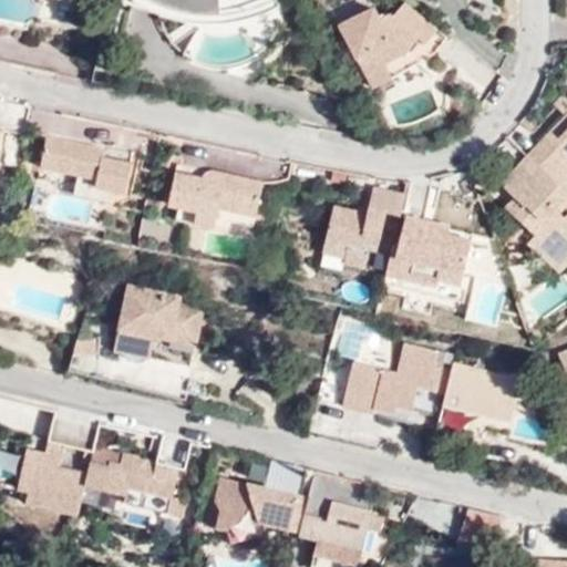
[(132,0),(132,2),(183,13),(187,23),(198,24),(208,24),(218,24),(228,23),(238,21),(246,20),(253,18),(259,16),(264,14),(270,11),(275,9),(279,7),(275,0),(132,0)]
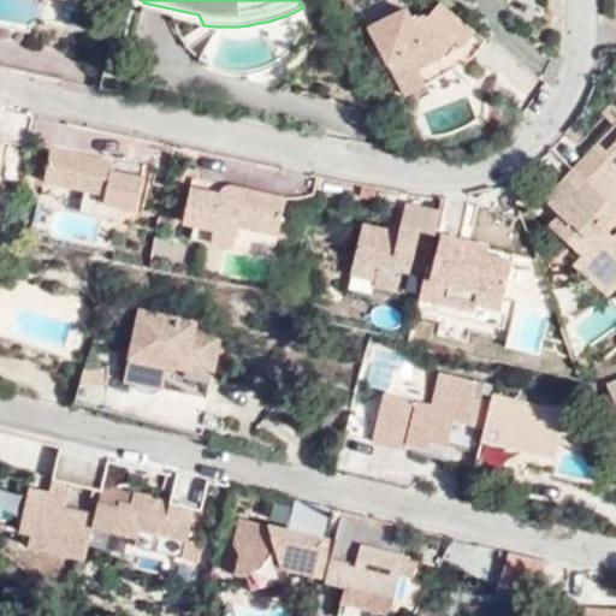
[(199,15),(143,3),(141,9),(203,25),(199,15)]
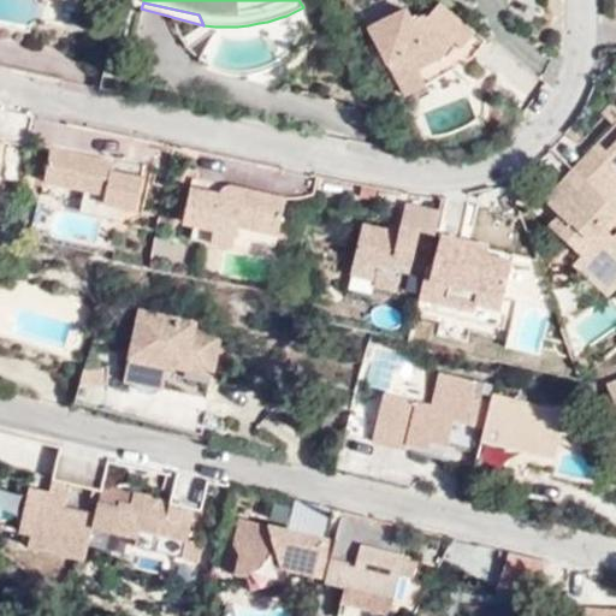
[(416,72),(421,70),(448,58),(463,70),(485,45),(442,5),(433,15),(415,23),(407,11),(372,27),(394,72),(413,65),(416,72)]
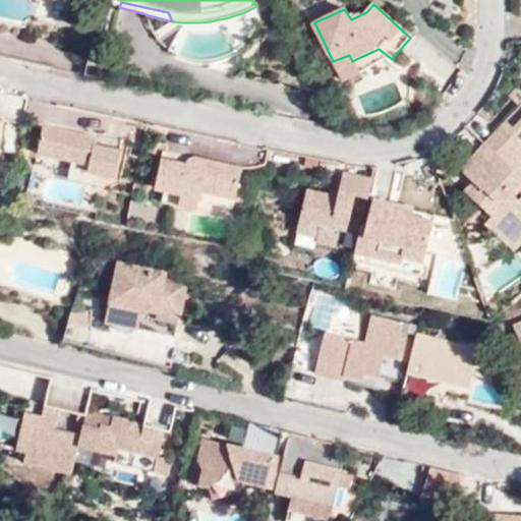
[(361,72),(356,59),(352,61),(349,55),(333,61),(341,80),(361,72)]
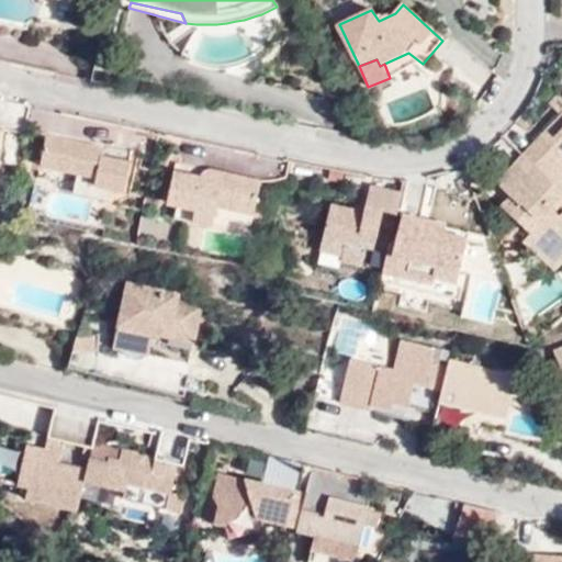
[(561,97),(557,92),(548,103),(560,115),(561,112),(561,97)]
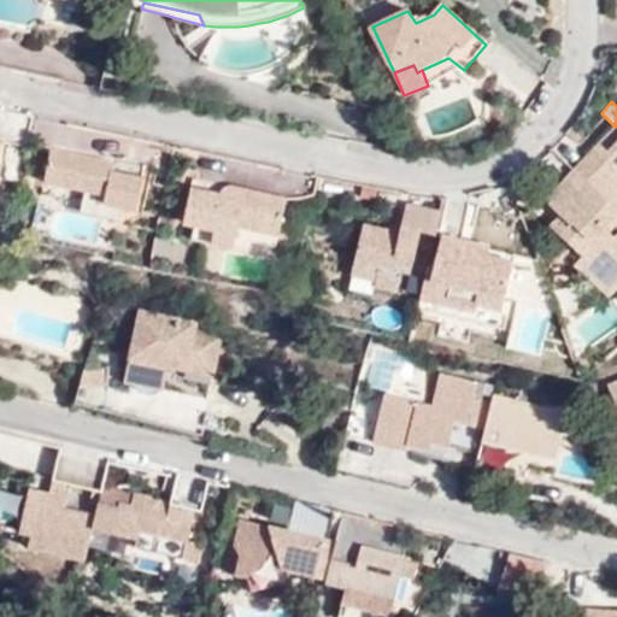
[(616,123),(615,127),(574,169),(601,193),(613,180),(616,183),(616,123)]
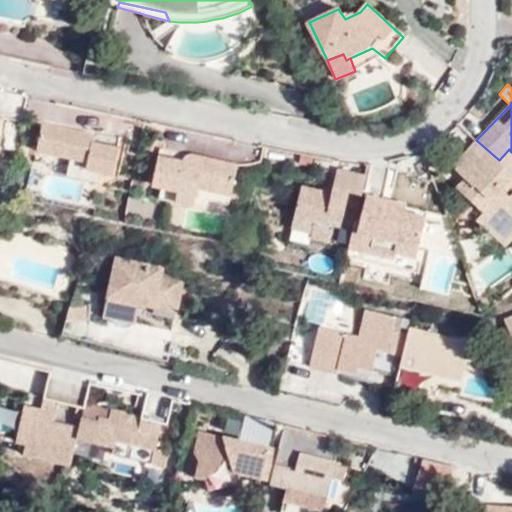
[(91,160),(87,179),(86,182),(103,186),(106,173),(114,174),(120,148),(94,142),(90,133),(45,123),(39,149),(73,157),(91,160)]
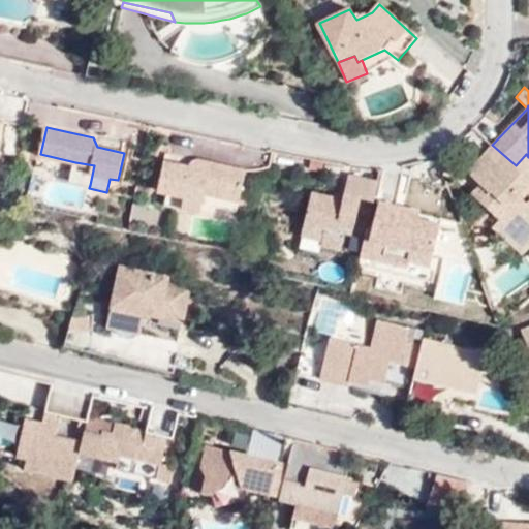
[(479,200),(498,218),(491,226),(504,239),(516,227),(523,234),(528,226),(528,178),(516,165),(492,145),(467,173),(480,184),(488,191),(479,200)]
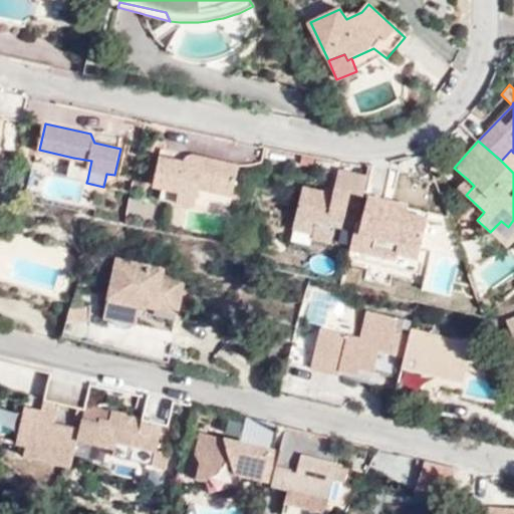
[(156,178),(155,186),(164,188),(161,200),(178,204),(182,184),(204,189),(216,192),(217,188),(234,192),(240,166),(193,156),(190,157),(189,158),(187,160),(186,163),(161,157),(158,170),(163,171),(161,179),(156,178)]
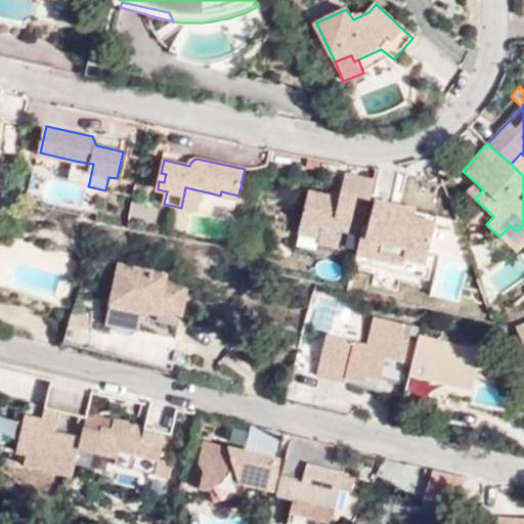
[(74,163),(71,180),(89,183),(93,164),(75,161),(74,163)]
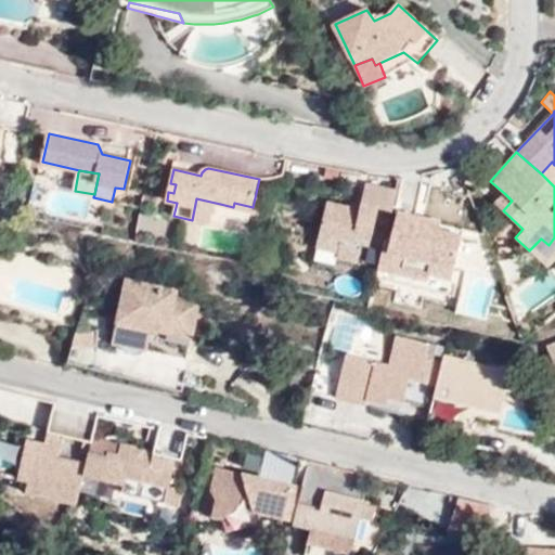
[(381,208),(395,211),(400,190),(369,182),(362,205),(381,208)]
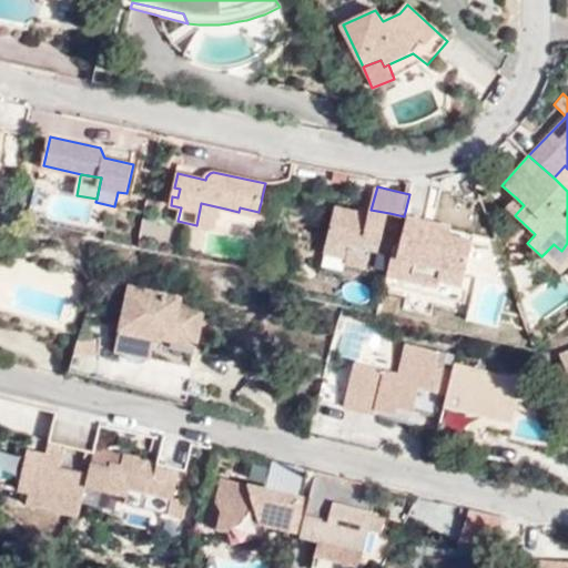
[(507,208),(515,215),(524,205),(516,198),(507,208)]
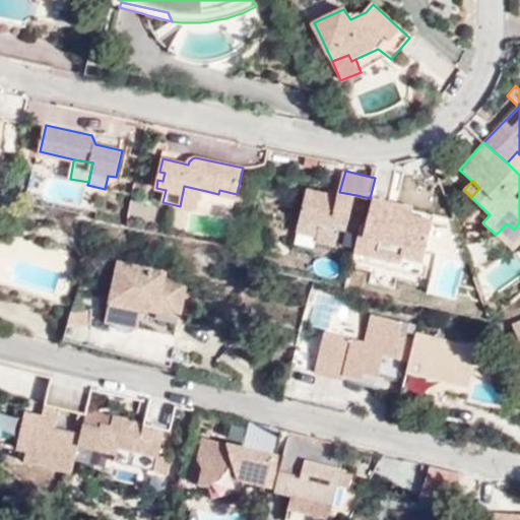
[(184,186),(180,206),(201,210),(206,191),(184,186)]
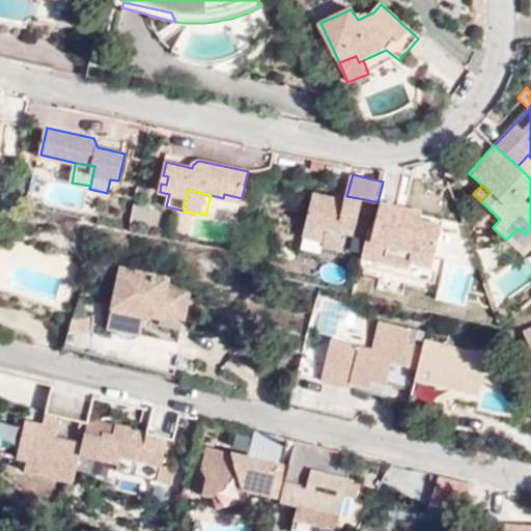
[(324,245),(342,250),(346,232),(356,234),(364,199),(346,196),(346,199),(314,192),(304,235),(325,241),(324,245)]
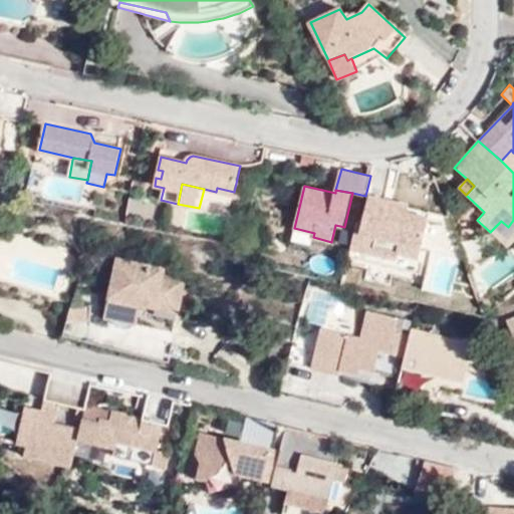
[(372,253),(398,259),(399,254),(420,258),(430,219),(408,214),(384,208),(387,201),(369,196),(363,222),(358,221),(353,242),(373,247),(372,253)]
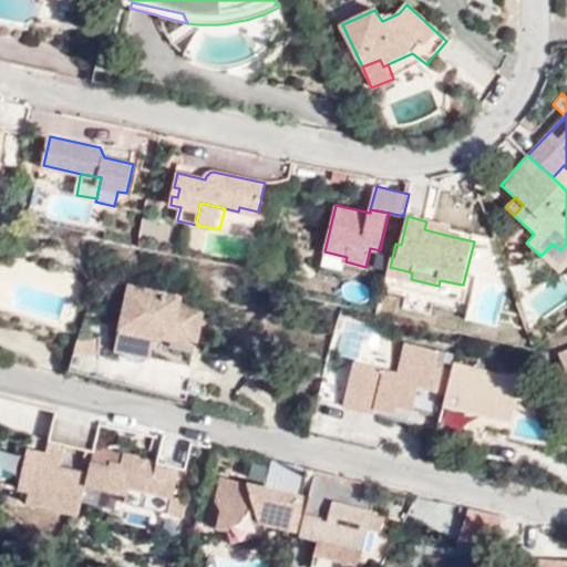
[(424,229),(450,236),(452,227),(426,222),(424,229)]
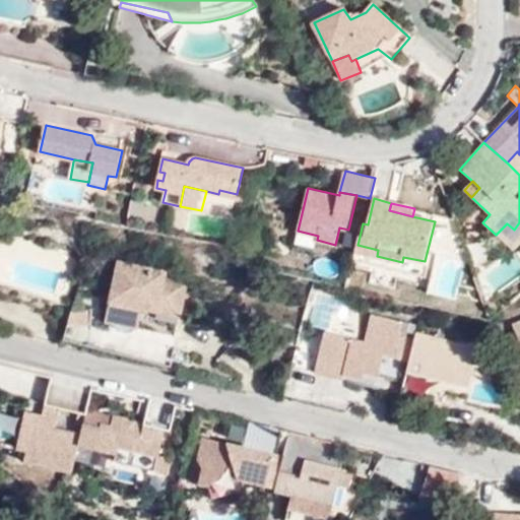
[(496,235),(511,249),(519,238),(519,222),(514,230),(507,223),(496,235)]
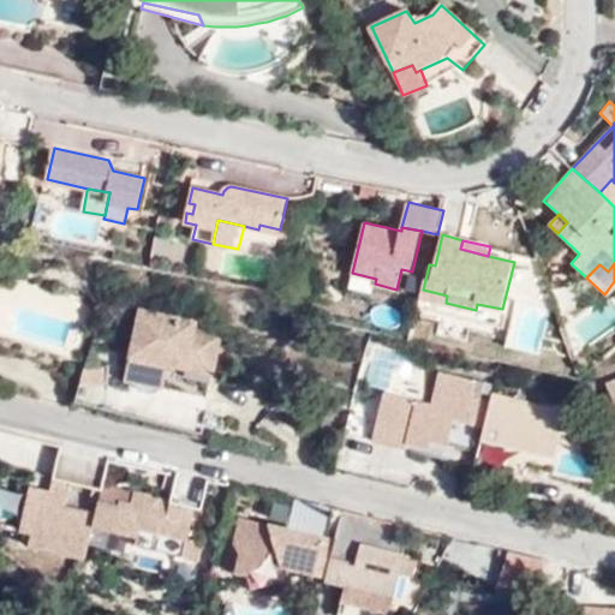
[(421,297),(446,303),(447,296),(423,290),(421,297)]
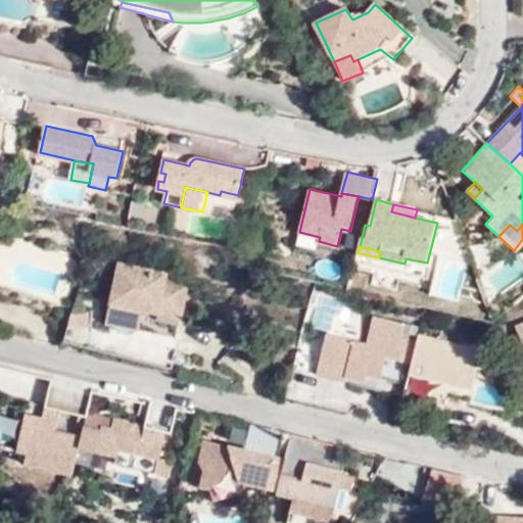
[(191,278),(121,263),(109,313),(141,320),(139,330),(178,338),(191,278)]
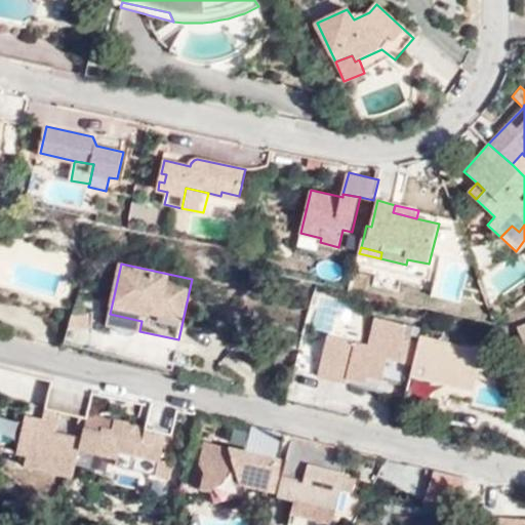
[(436,294),(456,298),(461,276),(442,271),(436,294)]
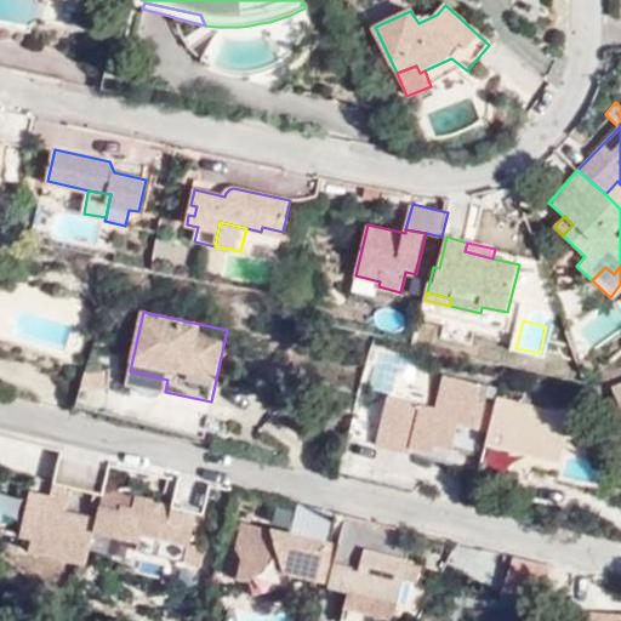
[(103,386),(106,368),(84,366),(83,385),(103,386)]
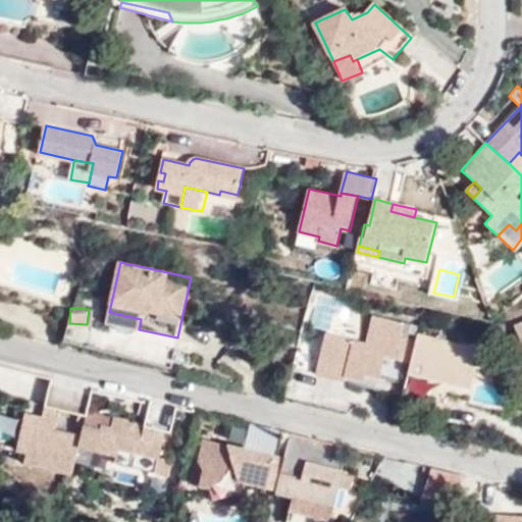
[(139,329),(141,319),(109,312),(107,322),(139,329)]
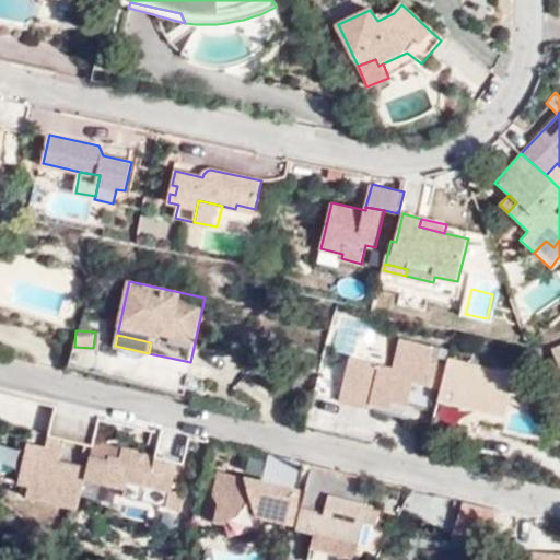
[(430,380),(433,363),(428,362),(431,349),(397,341),(391,371),(346,360),(335,405),(366,412),(368,405),(388,410),(389,404),(406,408),(411,385),(428,388),(430,380)]
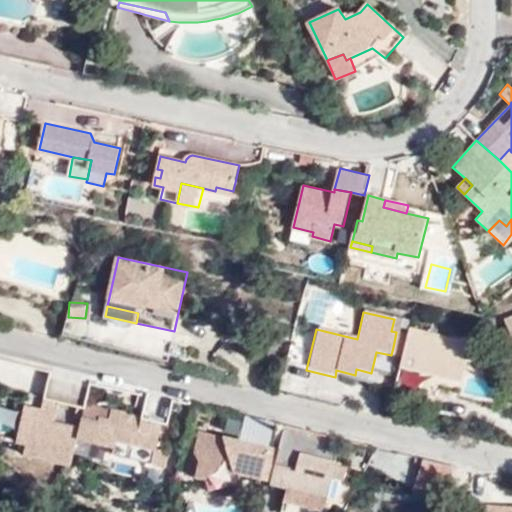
[(408,328),(407,335),(403,349),(393,388),(435,397),(440,377),(458,382),(468,342),(408,328)]
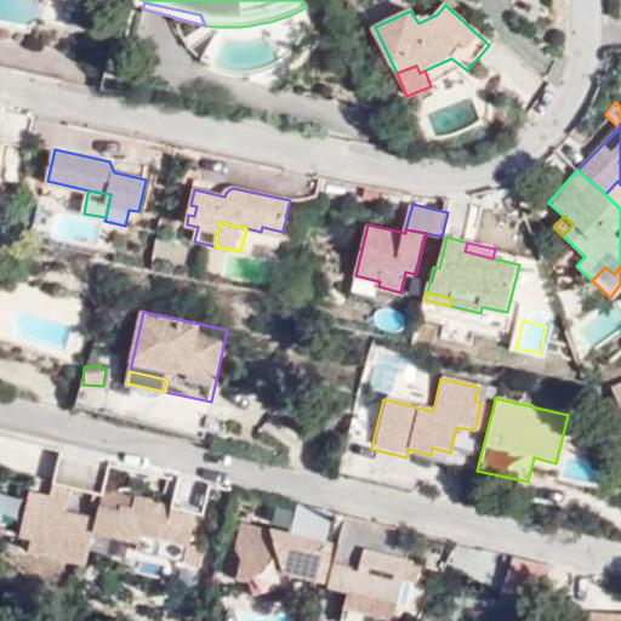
[(494,406),(480,403),(477,421),(489,423),(494,406)]
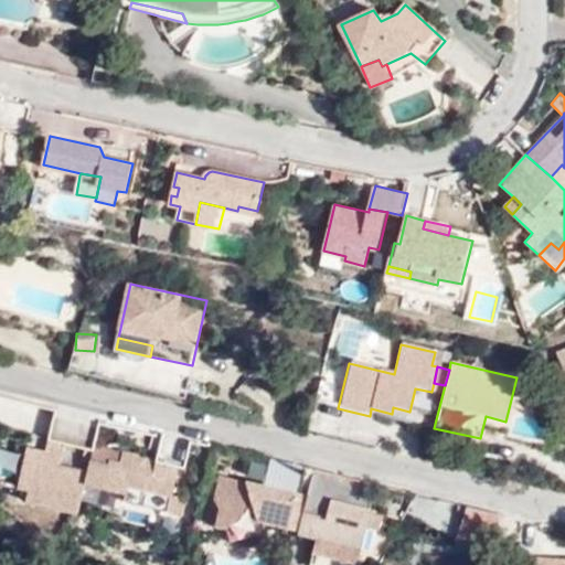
[(83,489),(88,467),(96,432),(51,422),(43,456),(25,452),(16,494),(27,497),(23,507),(76,520),(83,489)]
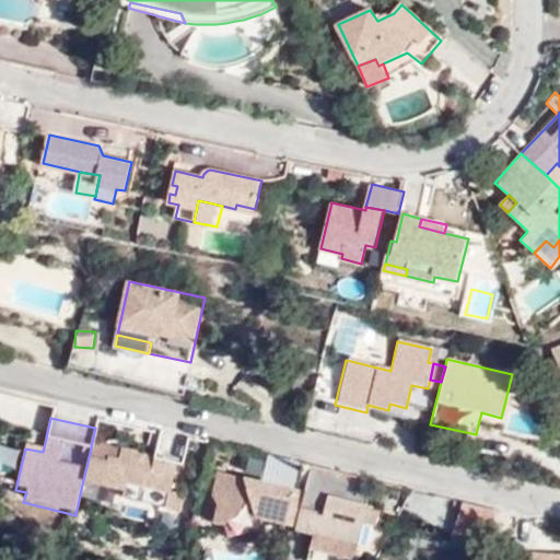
[(106,467),(88,463),(82,485),(124,494),(121,503),(165,514),(176,468),(120,454),(118,464),(108,462),(106,467)]
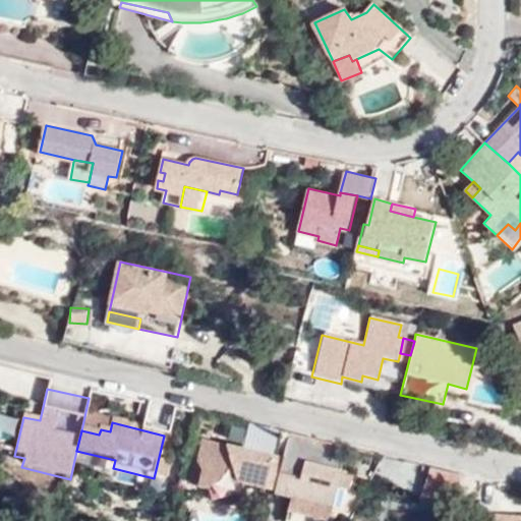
[(266,494),(274,458),(209,443),(197,487),(209,491),(214,503),(236,498),(262,504),(266,494)]
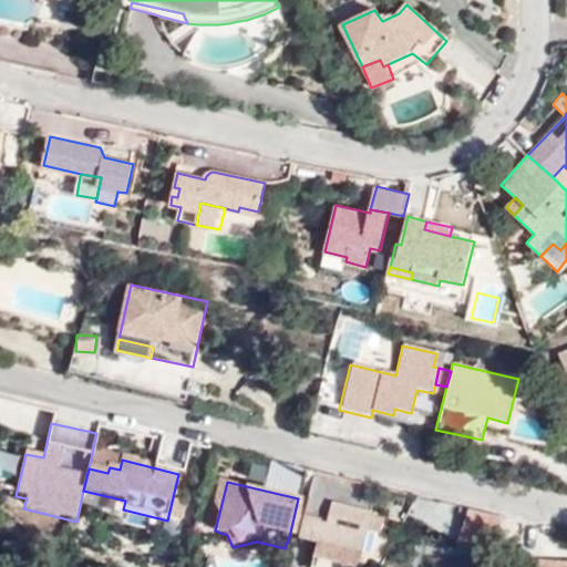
[(299,539),(307,501),(298,498),(289,537),(299,539)]
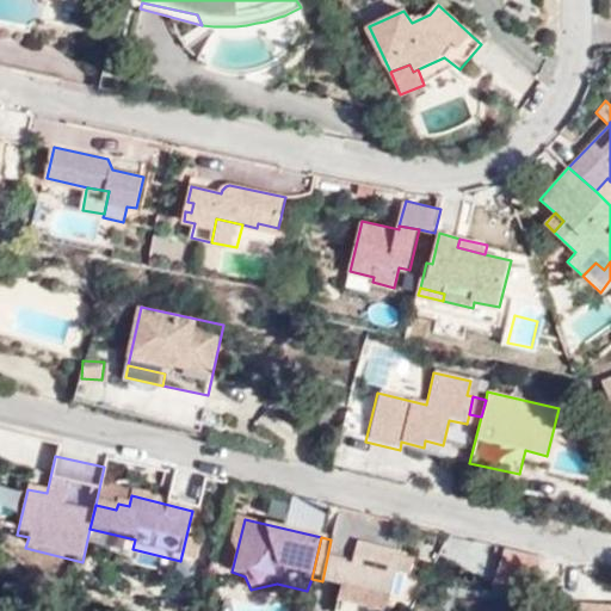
[(400,555),(331,539),(322,581),(339,585),(332,610),(381,610),(389,597),(400,555)]
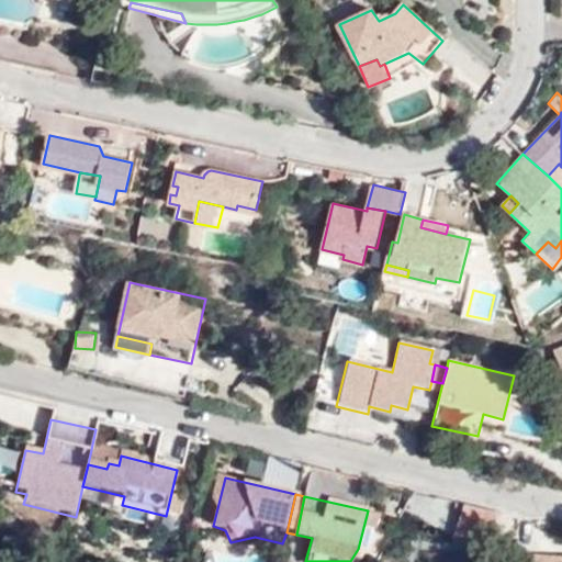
[(484,543),(492,508),(460,501),(452,536),(484,543)]
